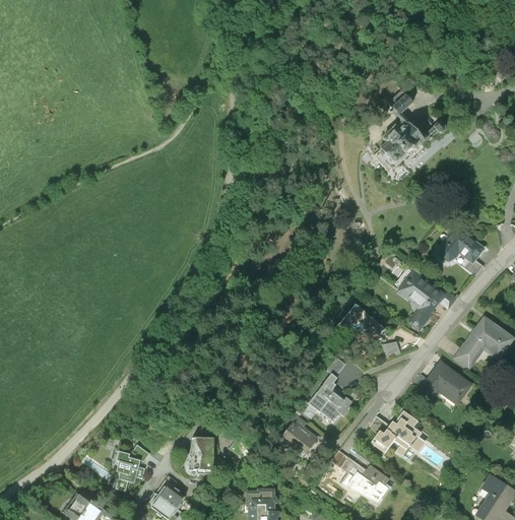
[(411,102),(404,93),(391,106),(399,114),(411,102)]
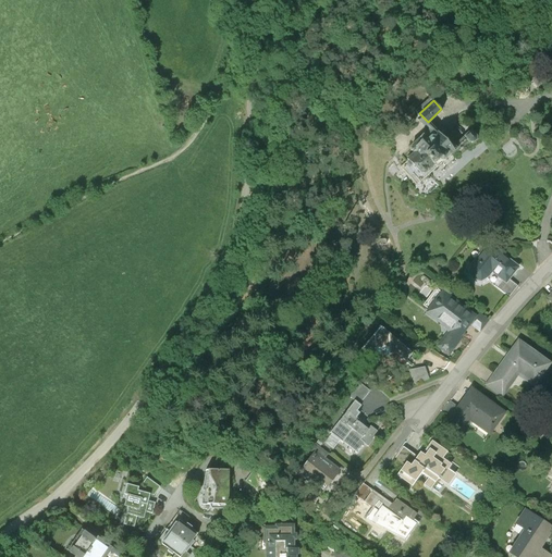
[(434,160),(438,163),(454,149),(437,130),(428,138),(424,133),(409,145),(414,150),(408,156),(420,170),(425,170),(434,160)]
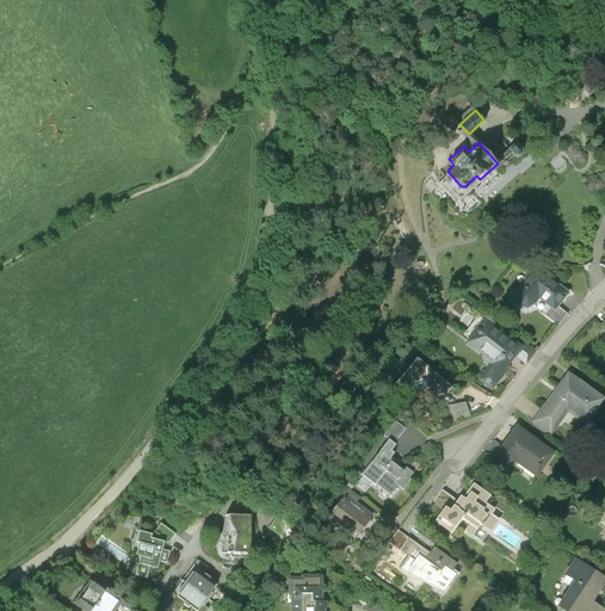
[(555,307),(569,290),(536,265),(519,287),(516,295),(519,303),(528,306),(536,300),(539,295),(555,307)]
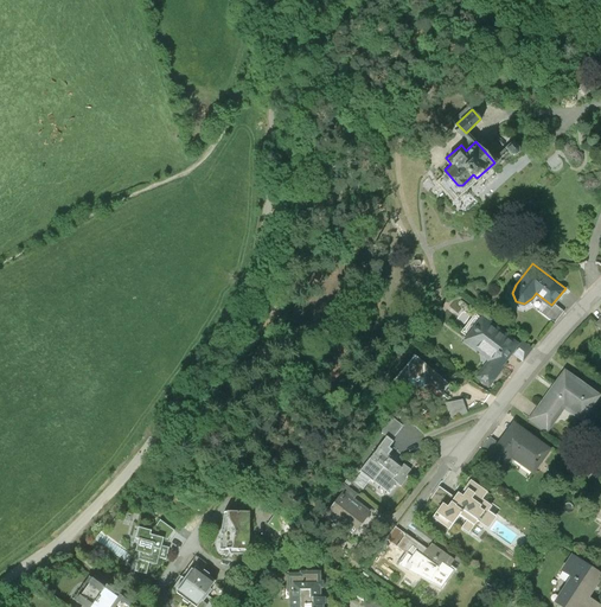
[(520,342),(483,313),(465,338),(490,357),(477,374),(488,383),(513,351),(520,342)]
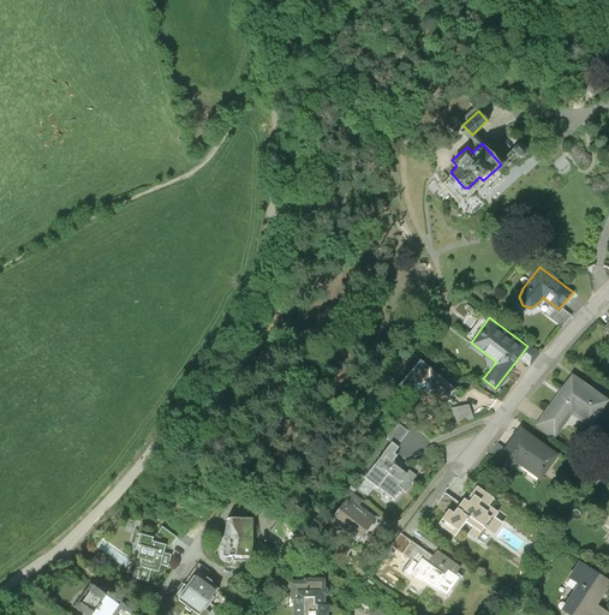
[(530,342),(527,346),(520,356),(531,363),(541,350),(530,342)]
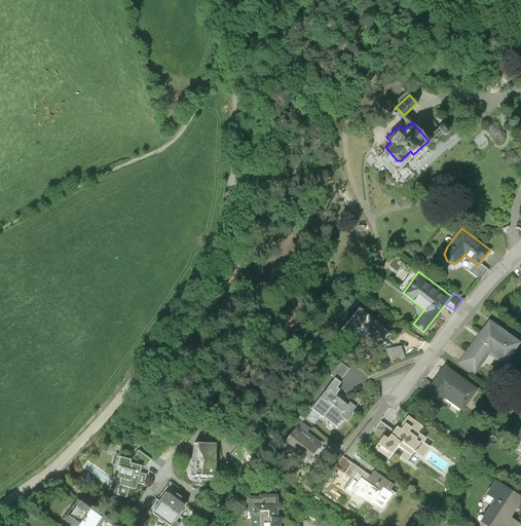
[(360,306),(336,334),(343,340),(349,333),(375,331),(383,338),(388,331),(360,306)]
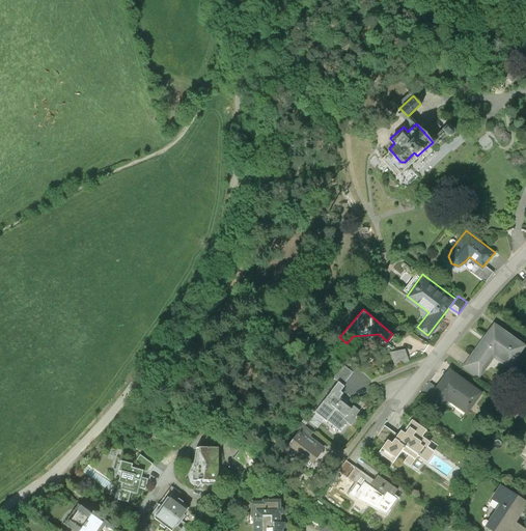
[(525,343),(495,320),(464,364),(479,375),(495,354),(509,365),(525,343)]
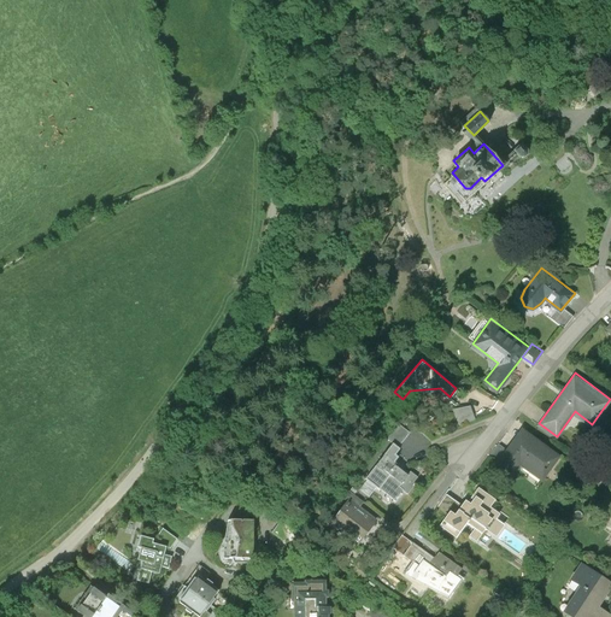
[(523,427),(507,447),(498,460),(513,471),(521,462),(542,477),(559,456),(523,427)]
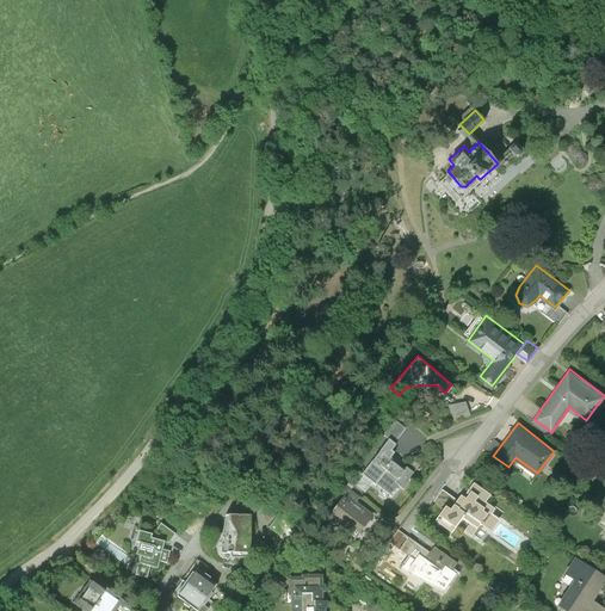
[(486,450),(493,456),(502,443),(495,437),(486,450)]
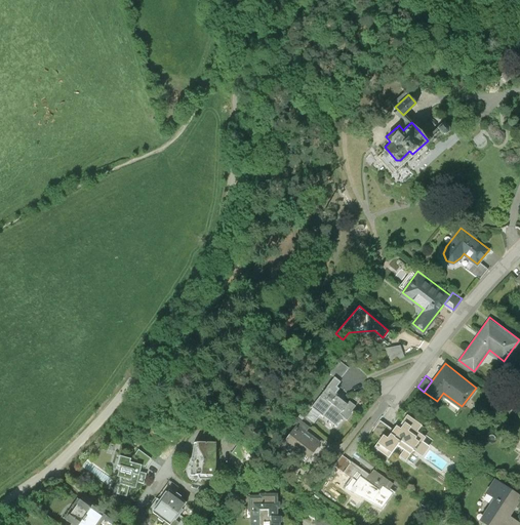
[(316,400),(326,408),(317,419),(329,429),(344,412),(341,410),(347,403),(340,398),(342,396),(328,385),(316,400)]
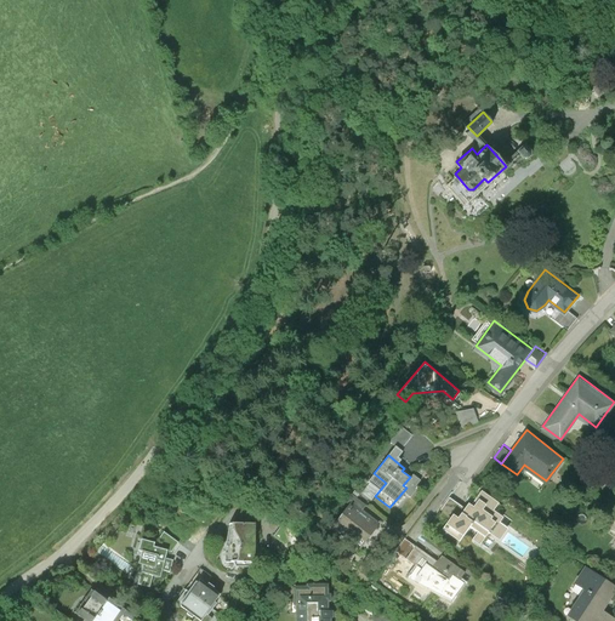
[(501,502),(483,489),(472,503),(468,502),(459,517),(454,513),(443,528),(460,540),(471,524),(479,530),(473,537),(480,542),(489,531),(500,539),(508,528),(500,522),(504,517),(495,511),(501,502)]
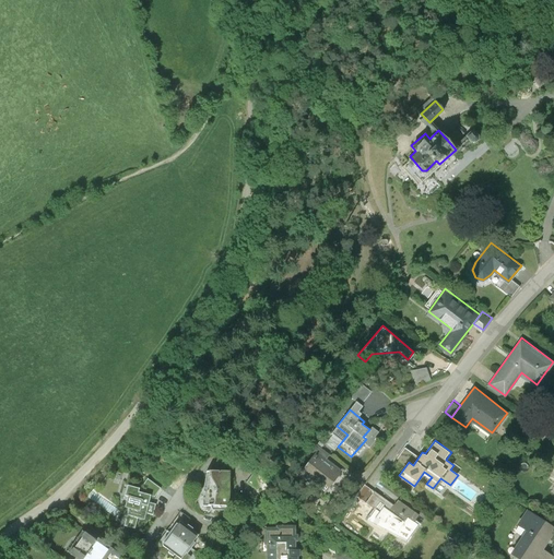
[(325,492),(341,471),(316,452),(299,475),(325,492)]
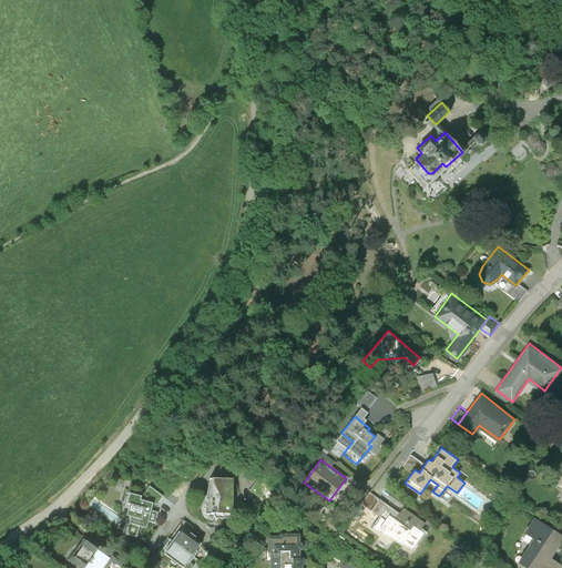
[(234,477),(213,477),(210,494),(207,501),(207,513),(234,513),(234,477)]
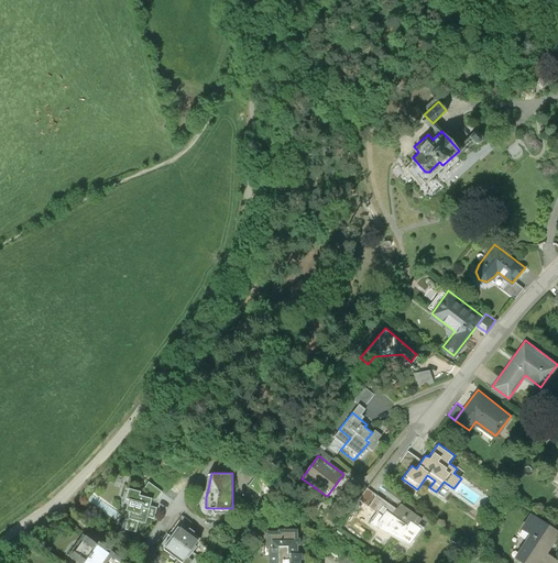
[(258,473),(250,484),(260,492),(269,481),(258,473)]
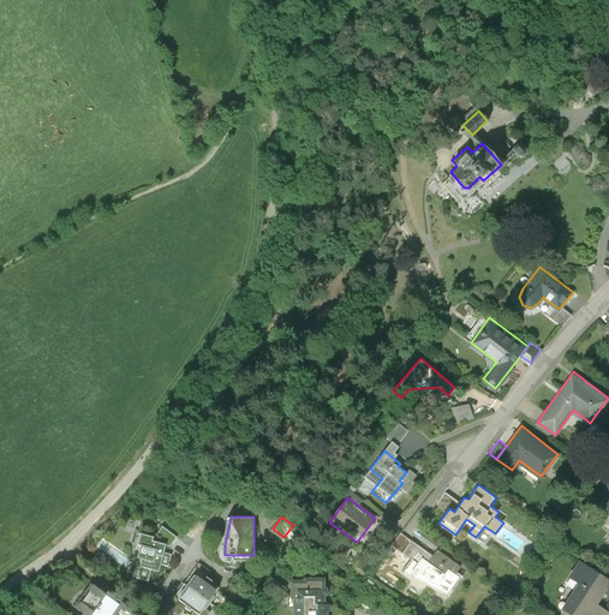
[(163,525),(155,536),(154,541),(168,544),(171,544),(177,535),(163,525)]
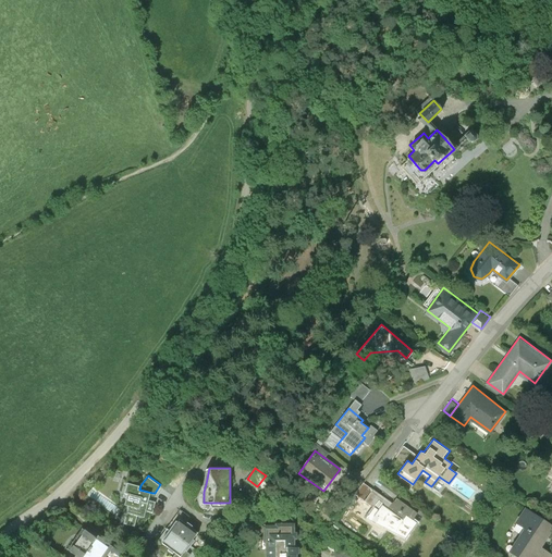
[(130,482),(126,492),(127,492),(120,521),(123,522),(124,520),(135,523),(138,514),(146,516),(148,508),(154,509),(156,499),(150,498),(152,493),(139,490),(140,485),(130,482)]
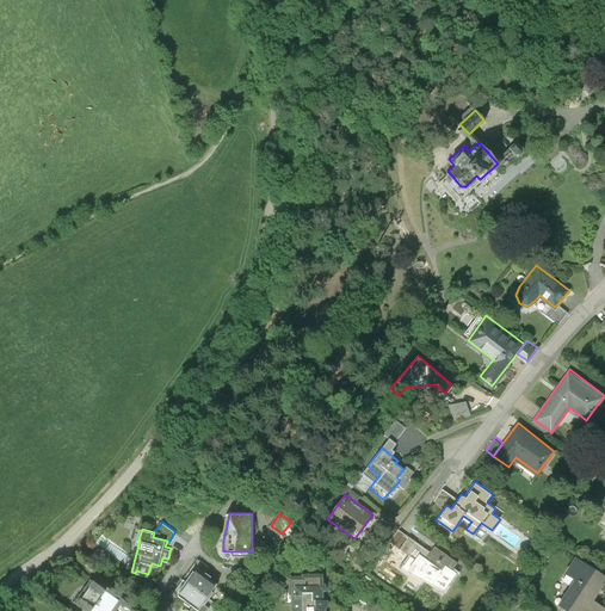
[(430,551),(399,529),(389,541),(409,556),(403,566),(418,576),(420,573),(443,590),(455,573),(451,571),(458,561),(436,544),(430,551)]
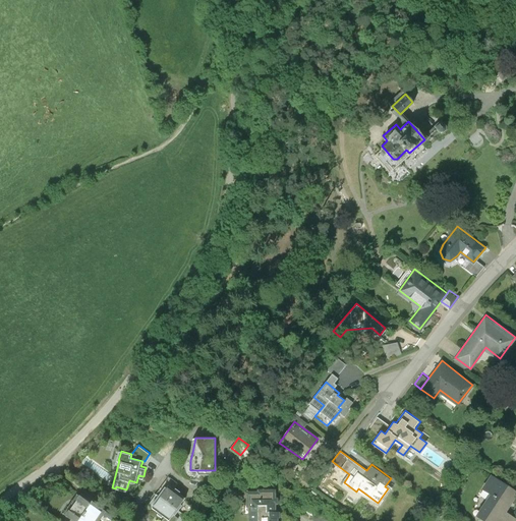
[(215,479),(215,470),(190,470),(190,460),(192,453),(188,454),(185,472),(187,476),(191,477),(215,479)]
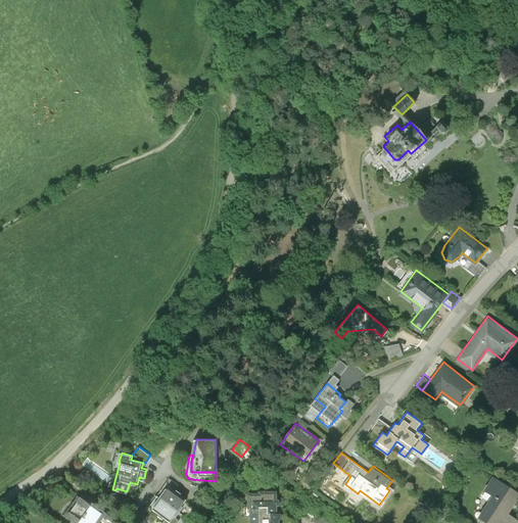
[(149,506),(153,509),(161,496),(170,485),(176,490),(180,484),(170,477),(149,506)]
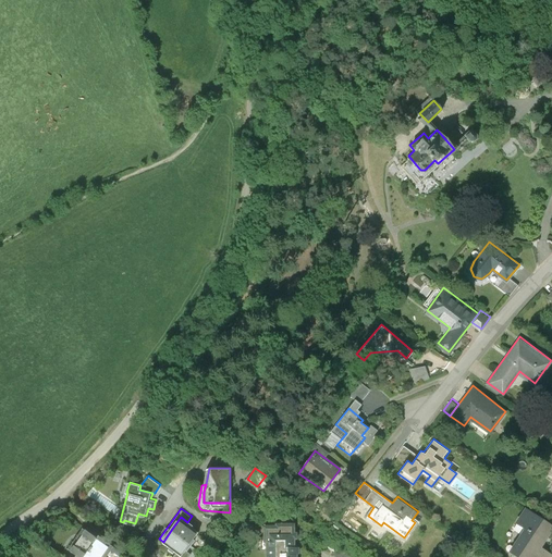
[(510,552),(518,556),(551,556),(551,555),(539,546),(551,527),(551,525),(525,508),(516,523),(525,529),(510,552)]
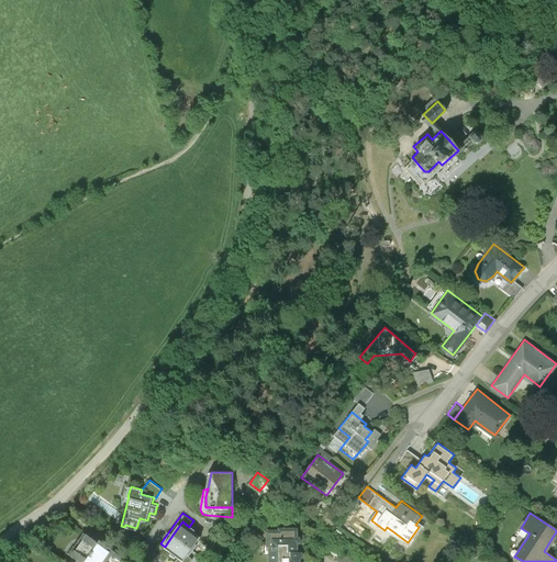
[(182,521),(174,534),(191,547),(200,535),(189,527),(182,521)]
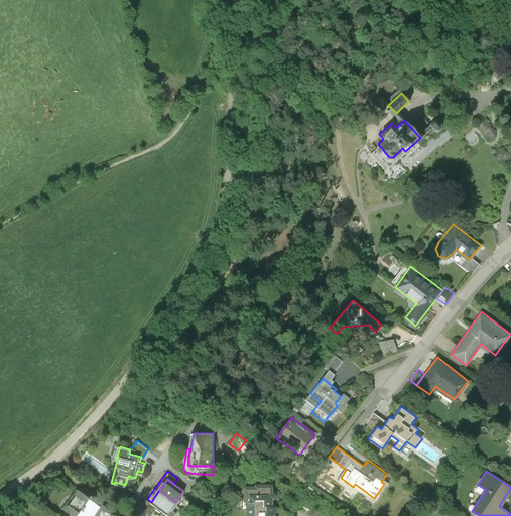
[(271,486),(254,486),(254,488),(242,488),(243,503),(245,503),(244,515),(273,515),(274,512),(276,512),(276,507),(271,507),(271,499),(274,499),(274,493),(271,493),(271,486)]
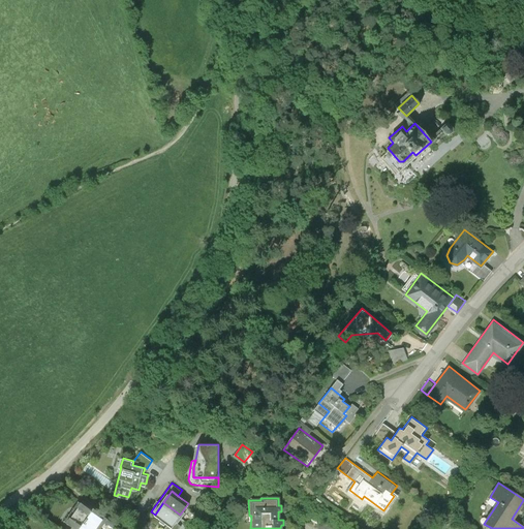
[(180,515),(163,502),(155,515),(172,526),(180,515)]
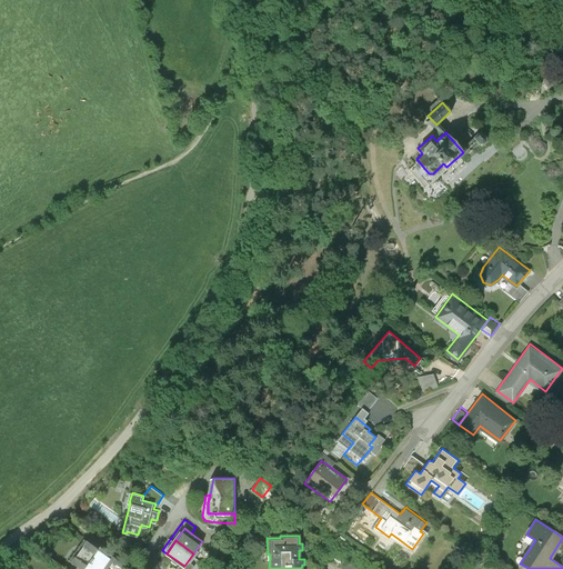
[(79,568),(109,568),(118,557),(104,548),(102,550),(90,541),(87,546),(99,555),(90,566),(78,557),(74,562),(81,567),(79,568)]
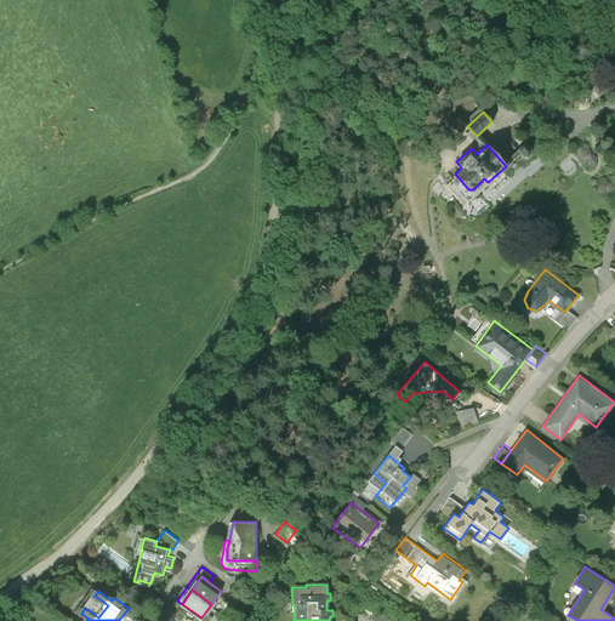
[(27,596),(20,602),(23,605),(30,599),(27,596)]
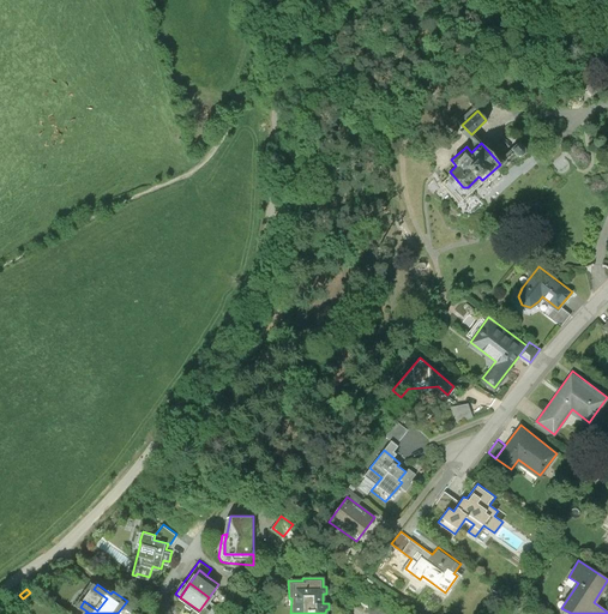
[(206,603),(198,613),(211,613),(216,609),(206,603)]
